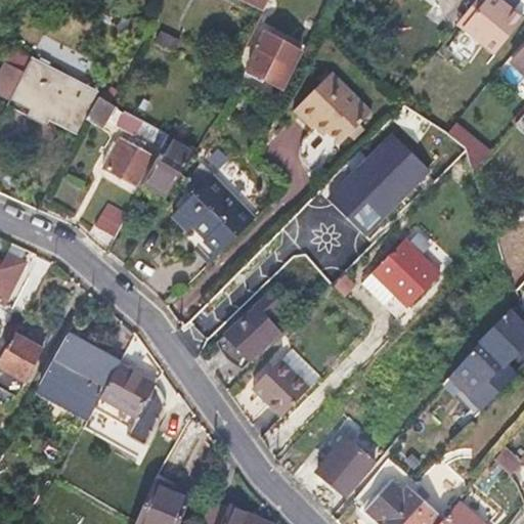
[(474,0),(454,25),(460,29),(483,0),(474,0)]
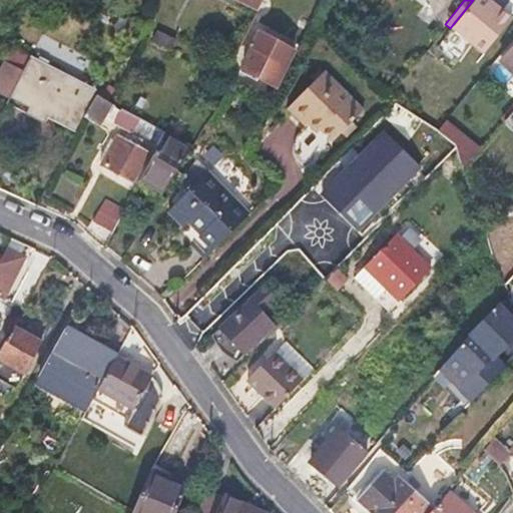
[(473,0),(450,28),(466,42),(481,55),(510,20),(494,6),(486,0),(473,0)]
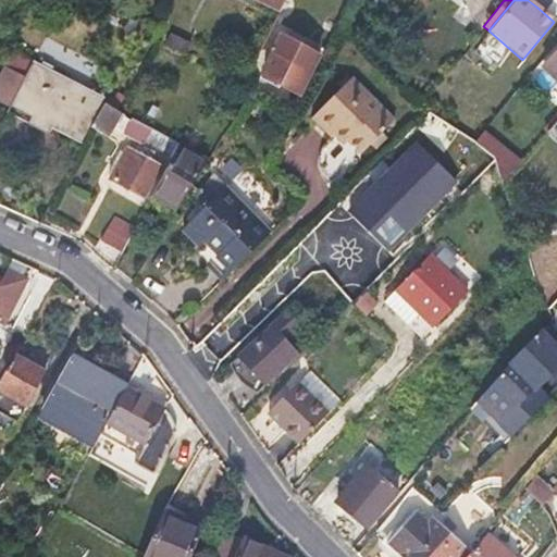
[(11,32),(0,25),(0,41),(4,45),(11,32)]
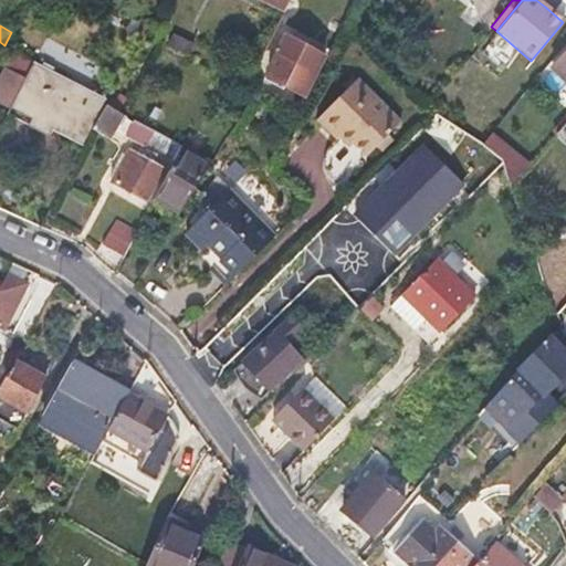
[(265,60),(266,61),(269,62),(266,67),(287,79),(282,88),(300,97),(322,56),(279,34),(265,60)]
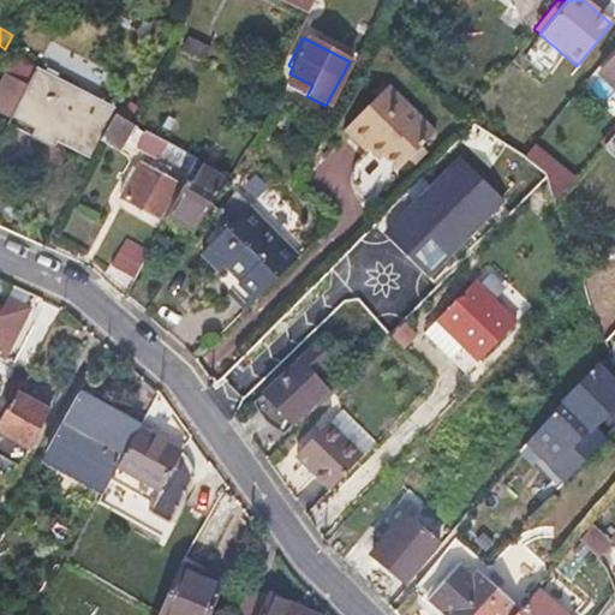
[(19,57),(10,76),(28,85),(36,70),(37,66),(19,57)]
